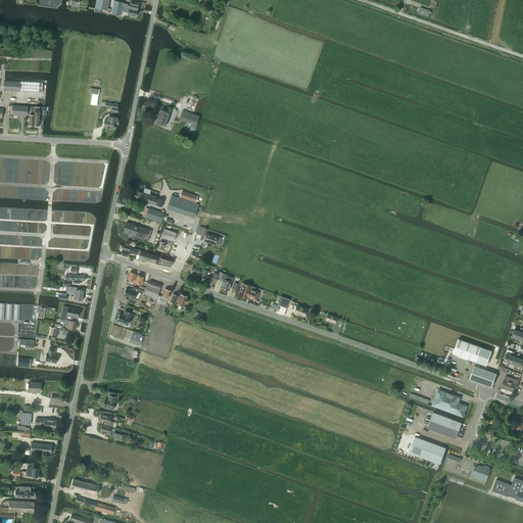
[(96,0),(95,7),(107,10),(108,0),(96,0)]
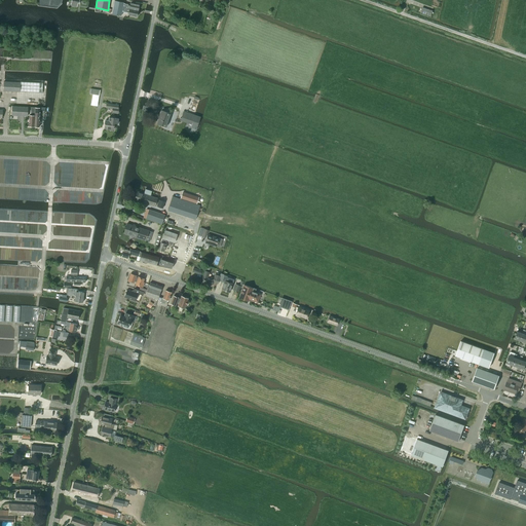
[(115,0),(114,6),(138,11),(140,5),(130,3),(130,6),(127,5),(128,4),(123,3),(124,2),(115,0)]
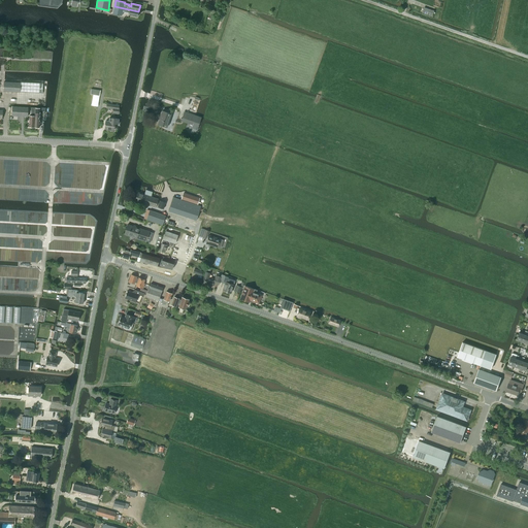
[(138,11),(114,6),(112,13),(122,15),(122,12),(125,13),(125,12),(129,12),(129,15),(137,17),(138,11)]
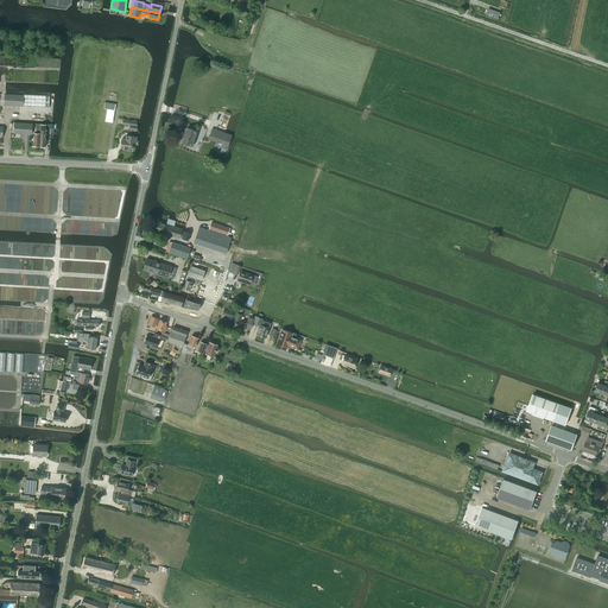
[(498,19),(500,13),(488,8),(486,16),(498,19)]
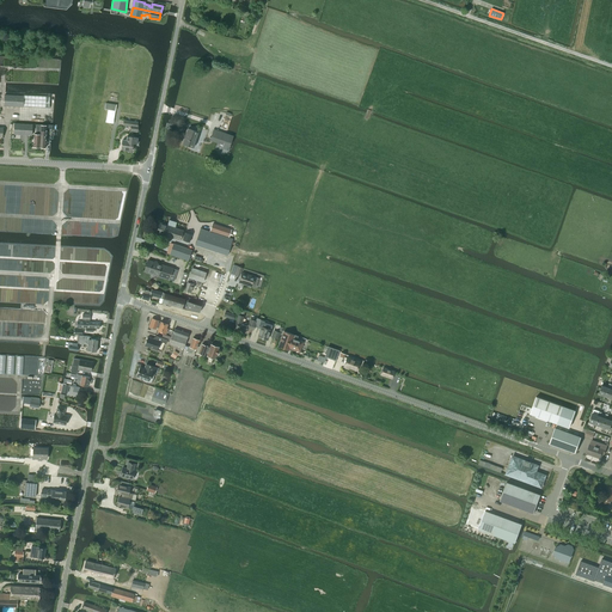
[(23,96),(4,96),(4,106),(49,109),(50,97),(23,96)]
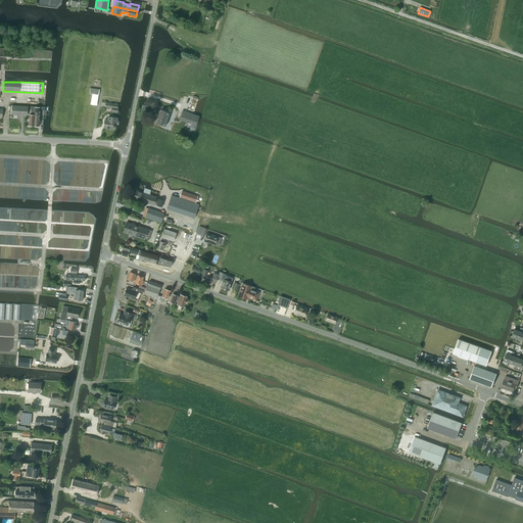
[(97,106),(99,90),(90,88),(90,93),(92,94),(90,105),(97,106)]
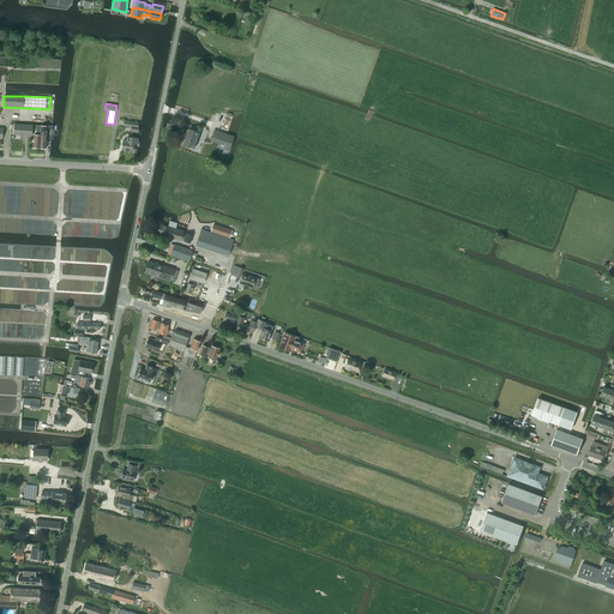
[(138,133),(139,127),(138,126),(139,122),(125,121),(124,126),(131,127),(131,132),(138,133)]
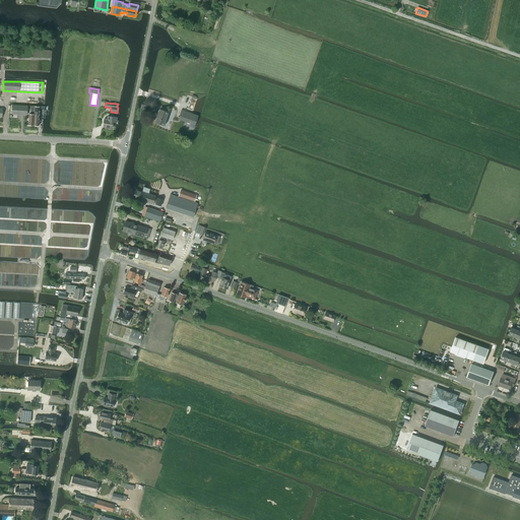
[(26,115),(27,107),(12,106),(12,114),(26,115)]
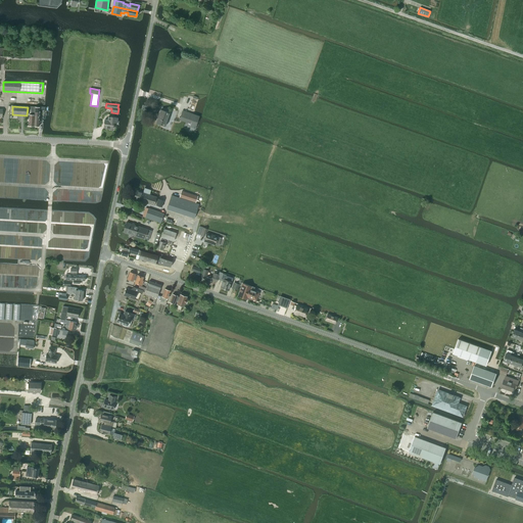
[(165,126),(170,112),(160,110),(156,123),(165,126)]
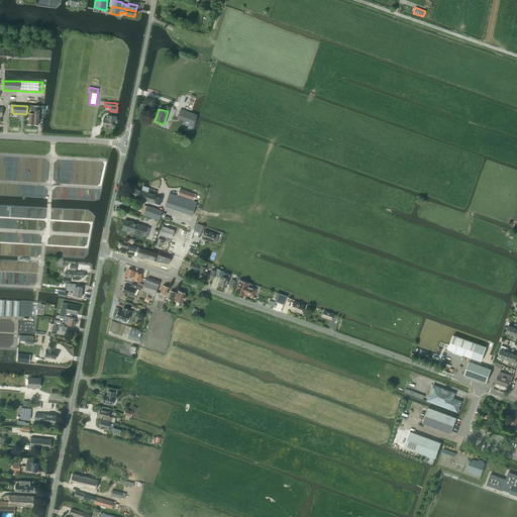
[(181,110),(178,117),(189,120),(188,125),(193,127),(197,115),(181,110)]
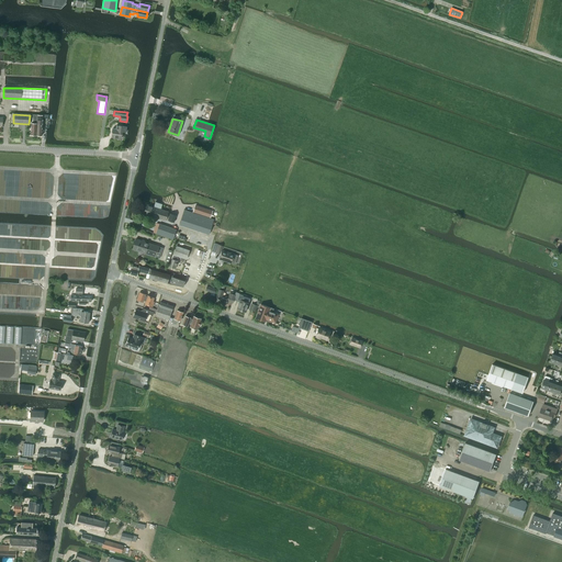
[(126,133),(126,127),(116,125),(116,128),(113,128),(111,137),(121,138),(122,132),(126,133)]
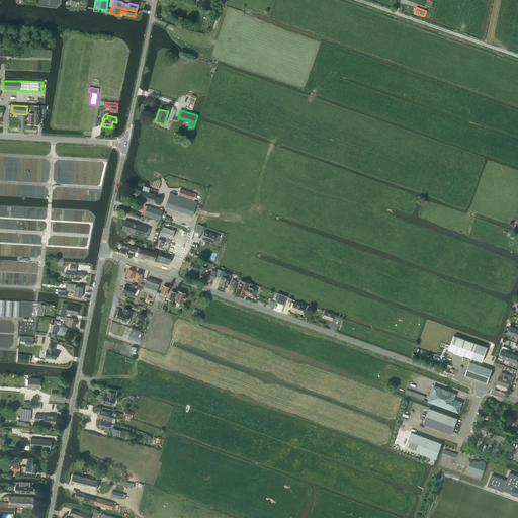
[(148,193),(150,188),(143,186),(142,191),(135,188),(133,197),(144,201),(147,192),(148,193)]
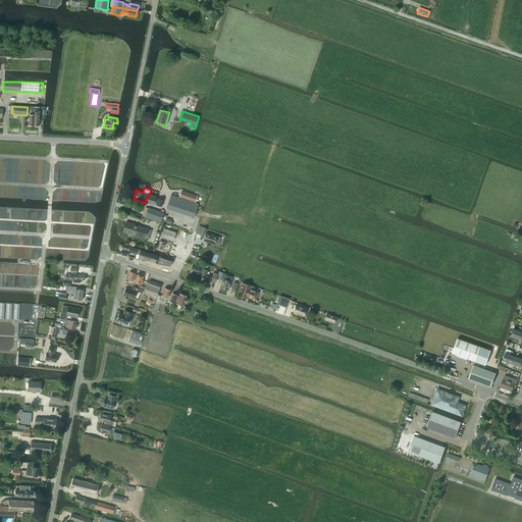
[(181,191),(179,197),(195,202),(197,196),(181,191)]
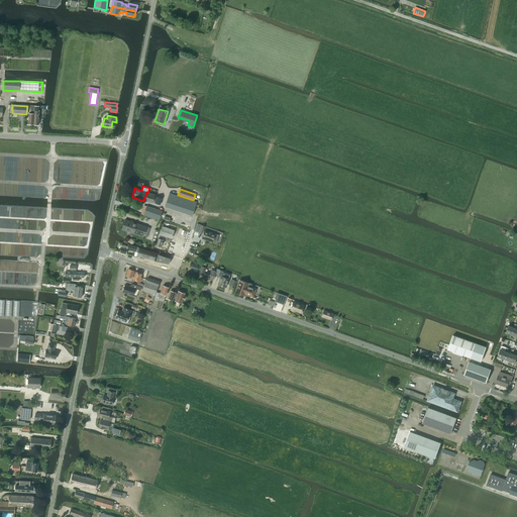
[(146,192),(143,201),(151,204),(154,195),(147,193),(146,192)]
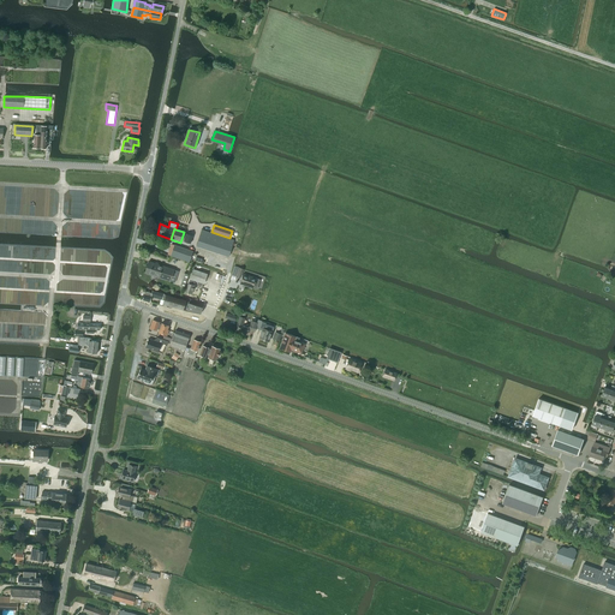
[(233,243),(234,242),(201,231),(197,243),(230,254),(232,245),(233,243)]
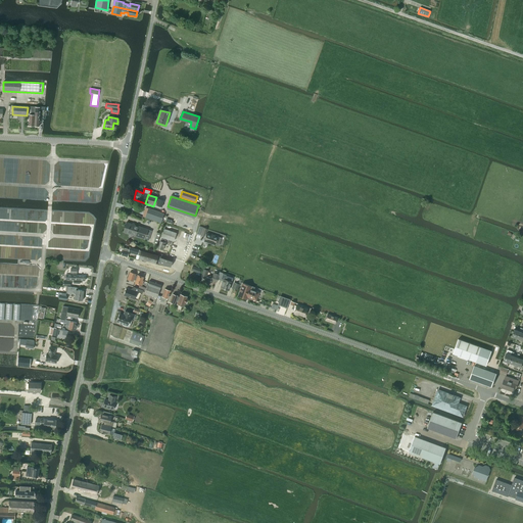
[(148,208),(145,218),(160,223),(163,214),(148,208)]
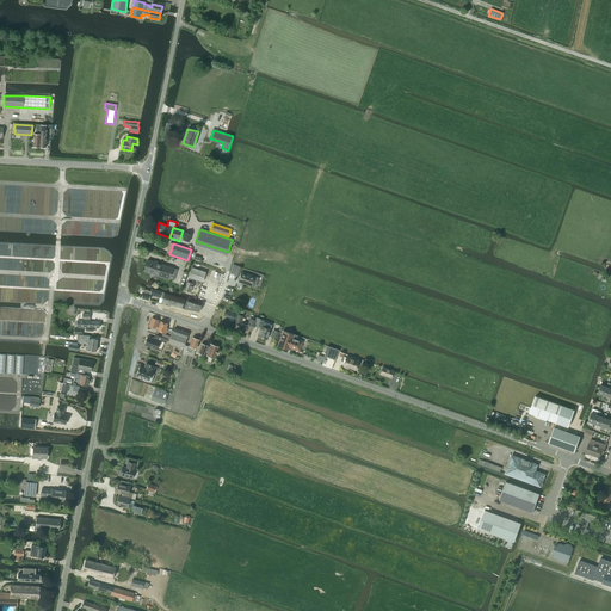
[(148,260),(144,271),(172,281),(177,270),(148,260)]
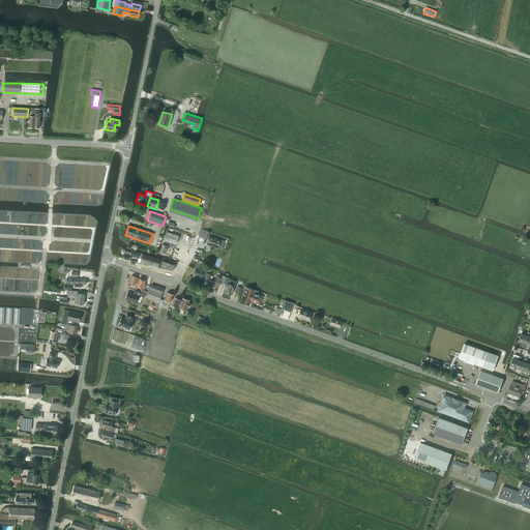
[(176,245),(179,236),(167,232),(164,241),(167,242),(176,245)]
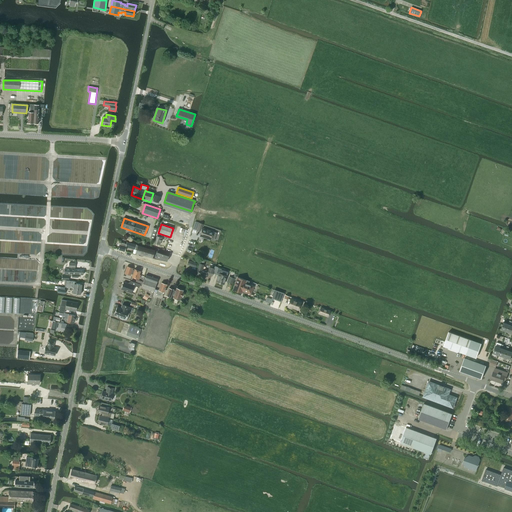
[(213,240),(215,233),(213,232),(202,228),(200,236),(210,240),(211,239),(213,240)]
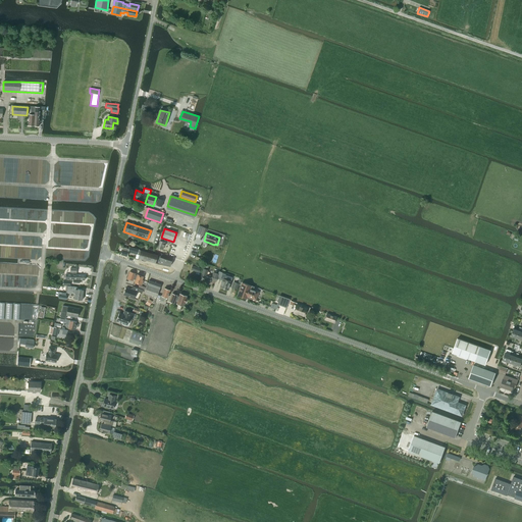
[(139,250),(129,247),(128,249),(122,248),(120,255),(126,256),(127,252),(138,255),(139,250)]
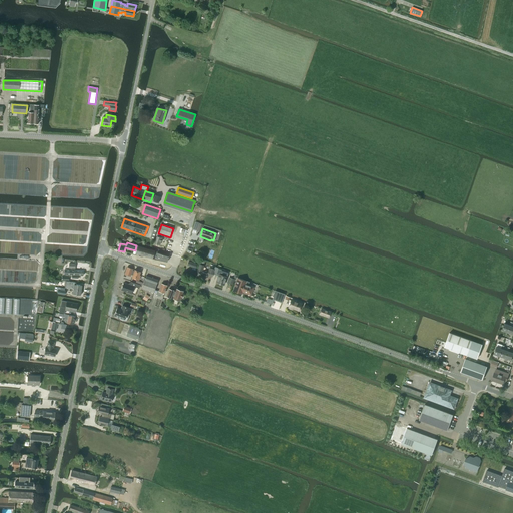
[(153,259),(155,251),(138,246),(135,253),(153,259)]
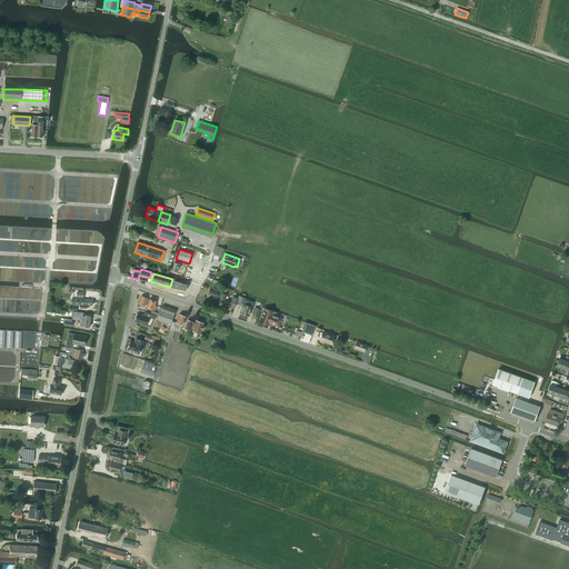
[(176,277),(172,288),(186,290),(188,283),(187,283),(187,280),(176,277)]
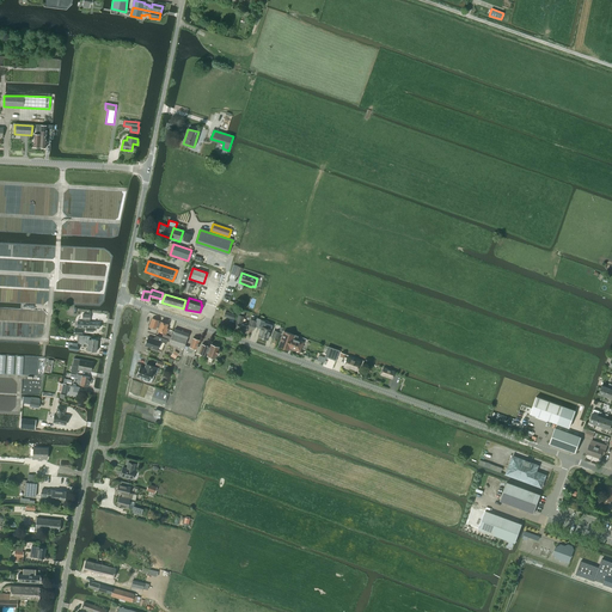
[(90,320),(90,314),(83,314),(83,319),(85,319),(85,322),(77,322),(77,328),(80,328),(86,328),(86,331),(93,332),(93,328),(99,329),(99,323),(90,322),(90,320)]
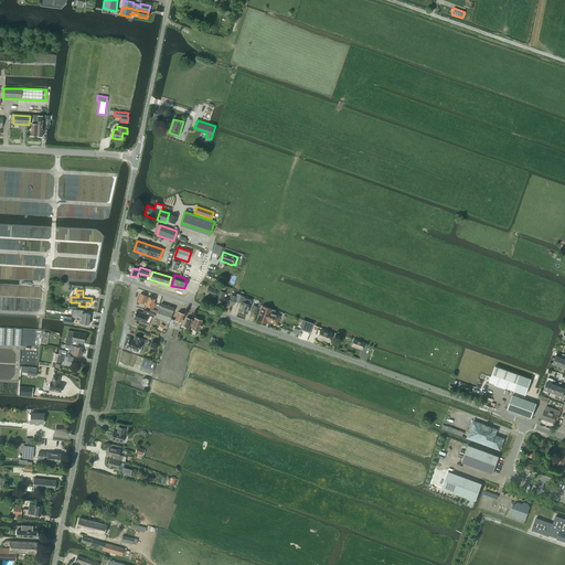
[(217,296),(216,302),(227,306),(227,304),(233,305),(234,301),(237,302),(241,295),(237,294),(236,297),(231,295),(228,300),(223,298),(224,292),(220,291),(219,297),(217,296)]
